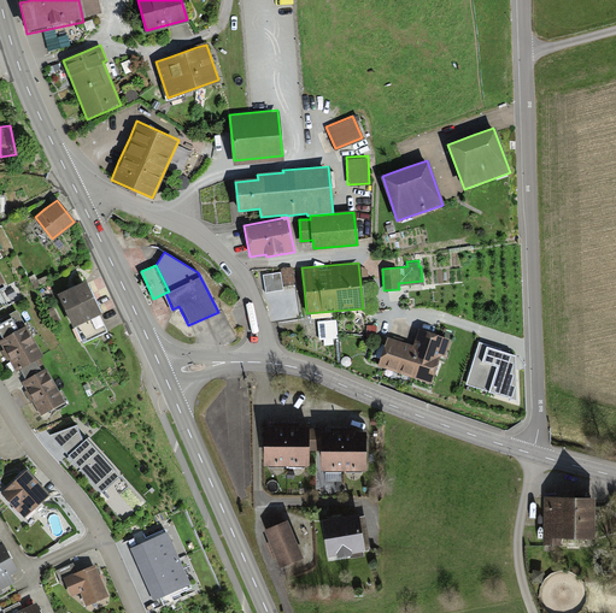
[(291,265),(280,267),(282,284),(294,282),(291,265)]
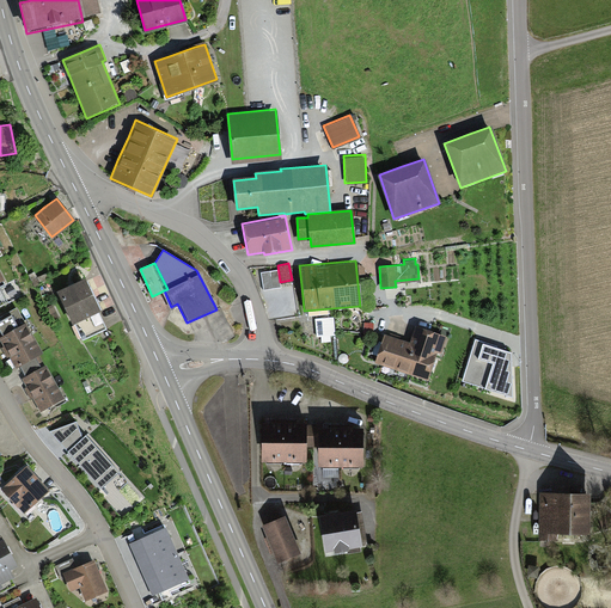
[(277,269),(261,271),(263,288),(280,286),(277,269)]
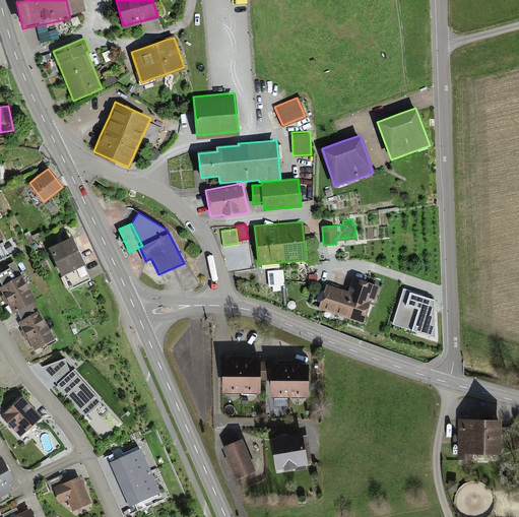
[(60,243),(48,249),(60,276),(83,265),(70,238),(60,243)]
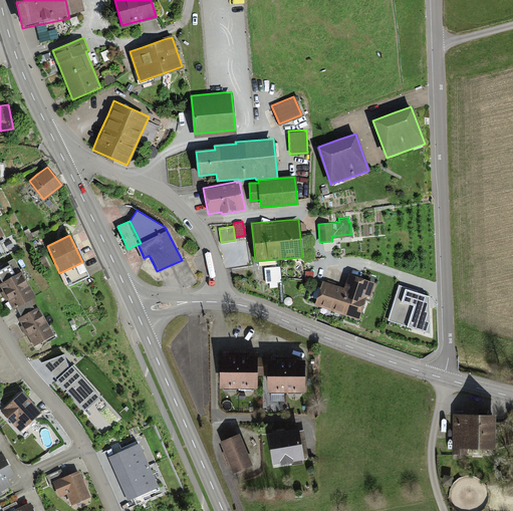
[(279,265),(264,267),(266,281),(280,279),(279,265)]
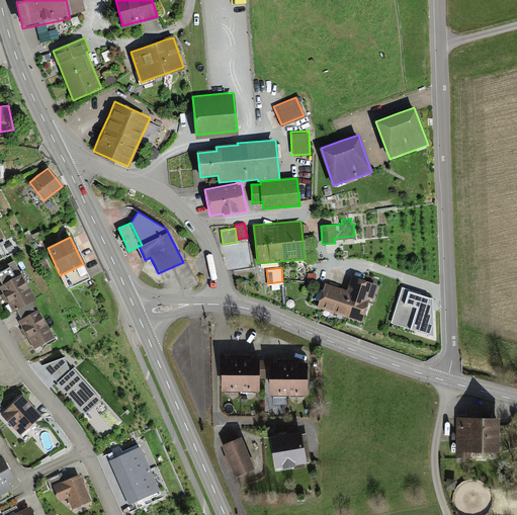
[(15,272),(0,280),(0,291),(10,308),(29,295),(15,272)]
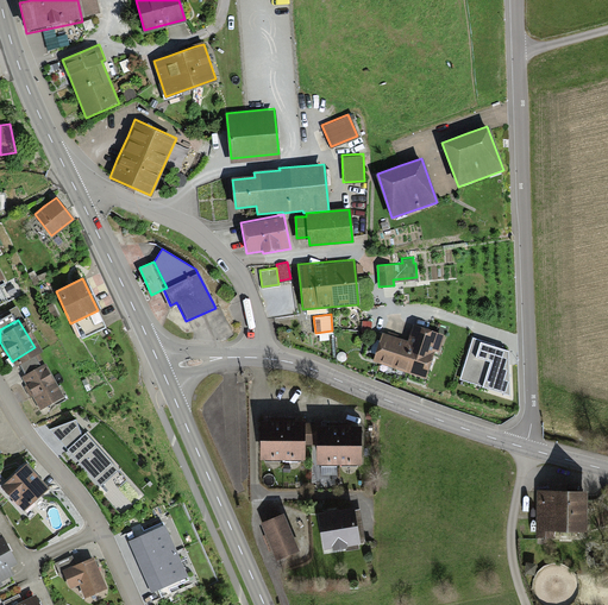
[(444,335),(414,327),(409,342),(389,336),(383,334),(375,361),(425,377),(433,350),(439,351),(444,335)]
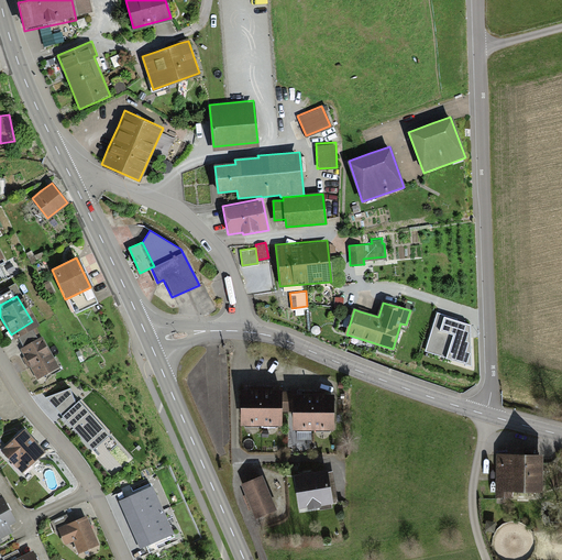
[(469,326),(437,316),(426,351),(470,364),(469,326)]
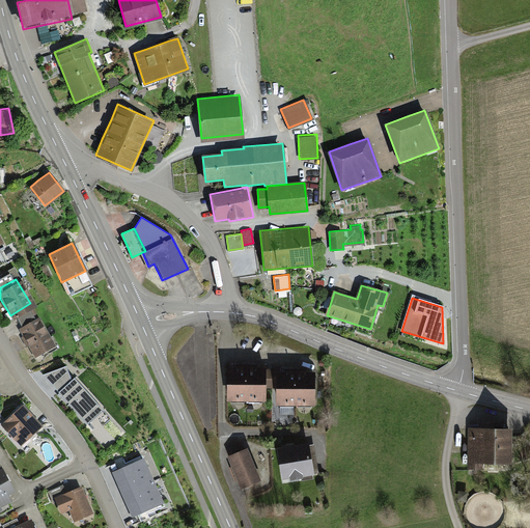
[(33,315),(17,327),(34,354),(51,342),(33,315)]
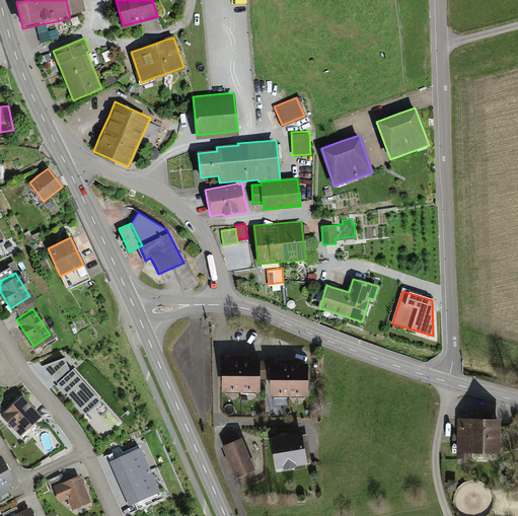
[(234,360),(222,360),(222,391),(257,391),(257,378),(269,378),(269,394),(307,394),(307,364),(295,364),(282,364),(270,364),(270,360),(247,360),(234,360)]
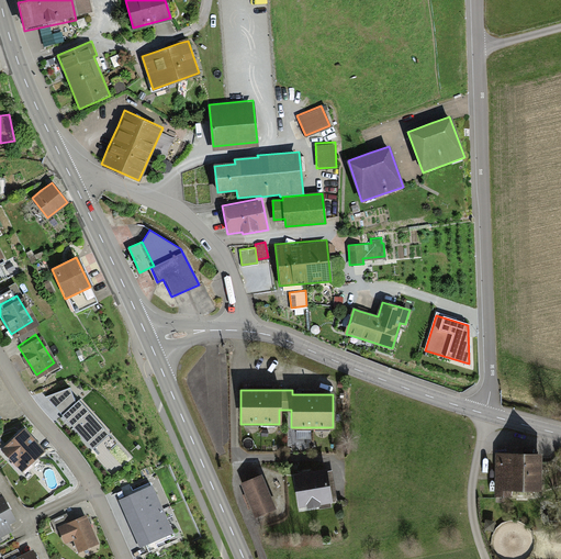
[(107,435),(78,403),(64,416),(92,448),(107,435)]
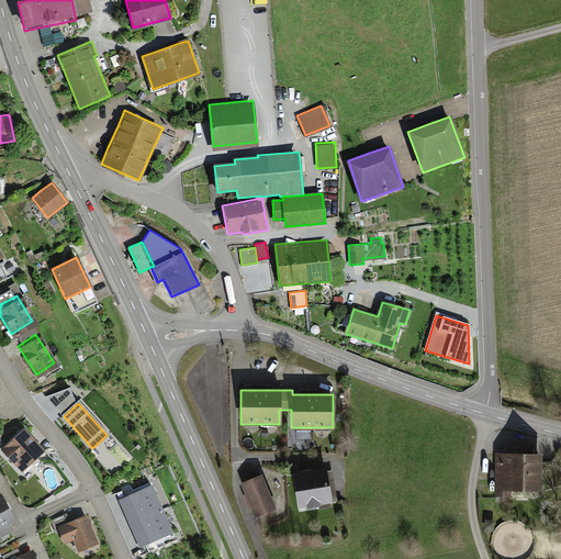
[(44,450),(23,428),(0,449),(21,471),(44,450)]
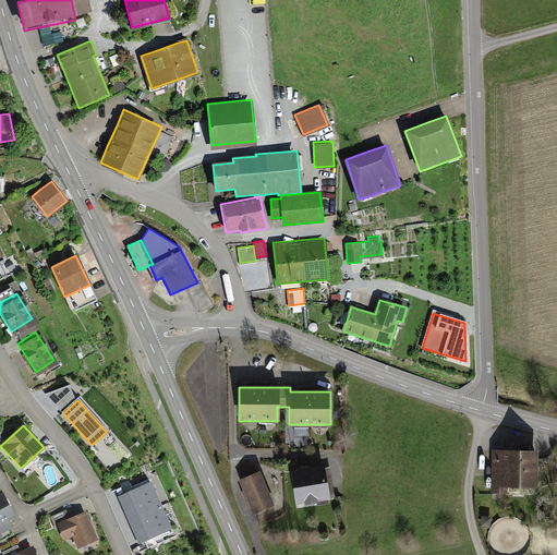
[(536,451),(492,450),(492,493),(507,493),(507,489),(536,489),(536,466),(536,451)]
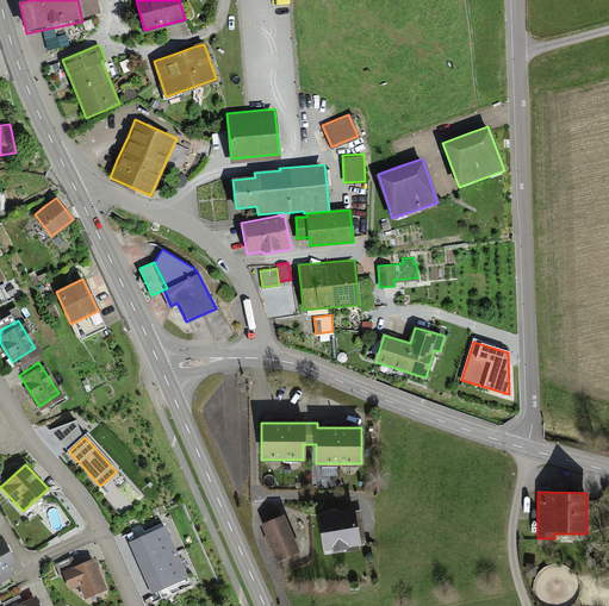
[(354,510),(317,514),(322,550),(359,545),(354,510)]
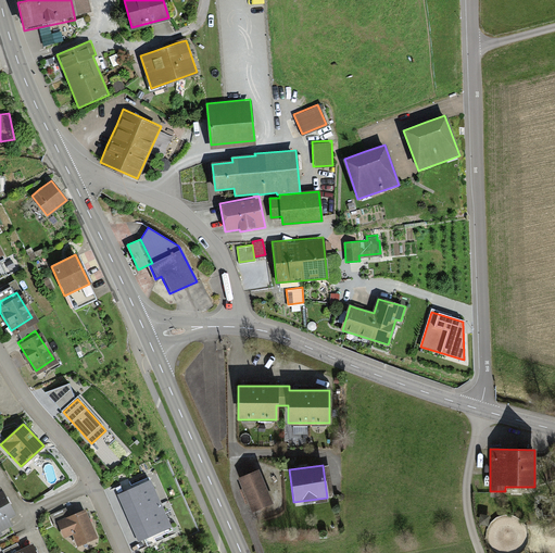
[(257,468),(239,476),(251,510),(272,503),(257,468)]
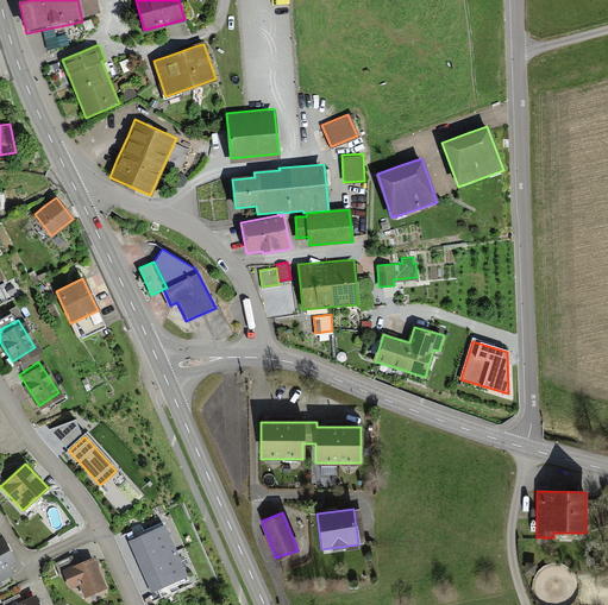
[(185,577),(163,527),(130,541),(152,591),(185,577)]
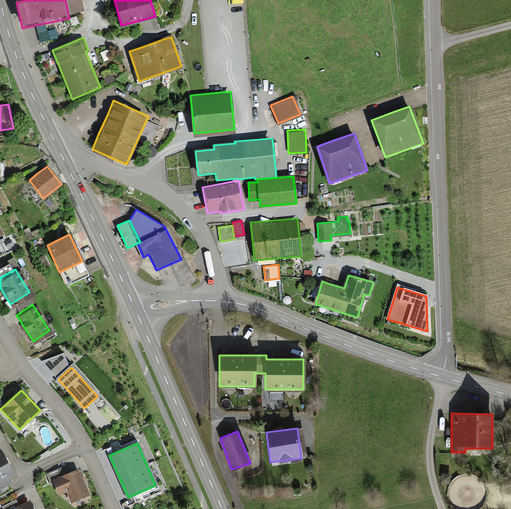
[(3,452),(0,453),(0,488),(11,482),(8,476),(14,473),(3,452)]
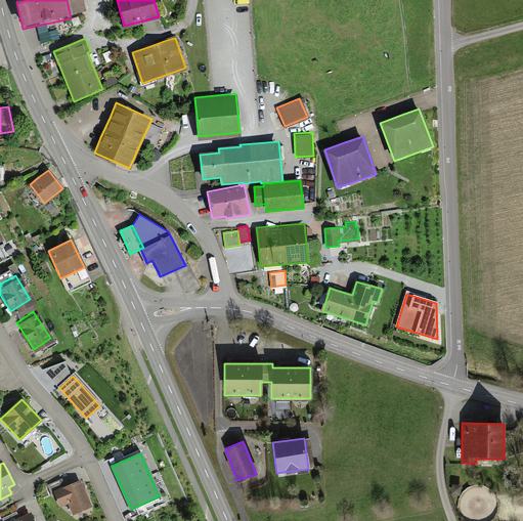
[(71,512),(89,503),(78,477),(51,488),(58,504),(66,500),(71,512)]
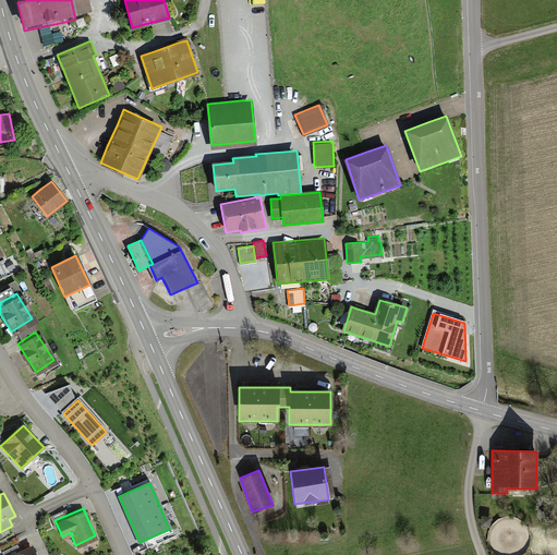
[(4,554),(35,554),(31,545),(20,551),(16,543),(2,551),(4,554)]
